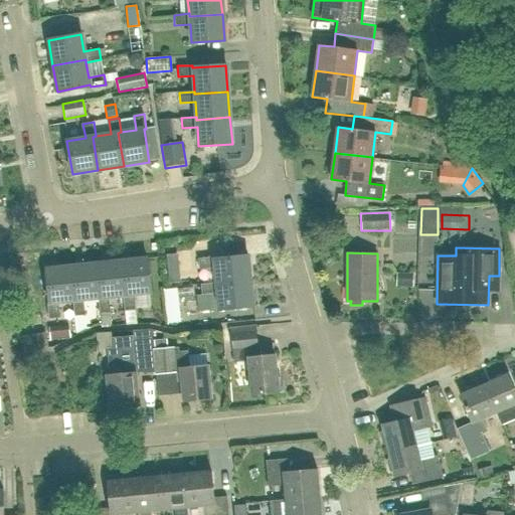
[(167,270),(179,269),(177,254),(166,255),(167,270)]
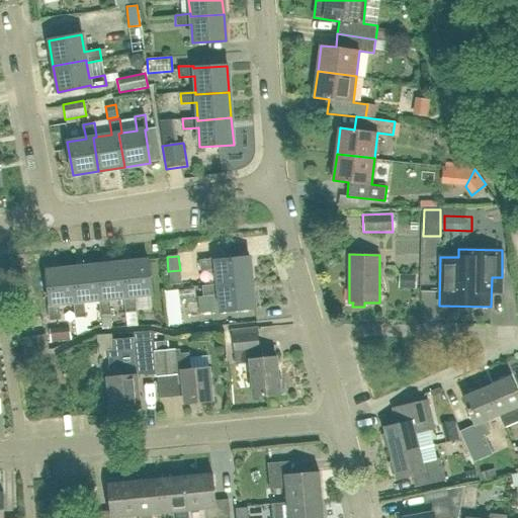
[(184,257),(185,282),(199,281),(198,256),(184,257)]
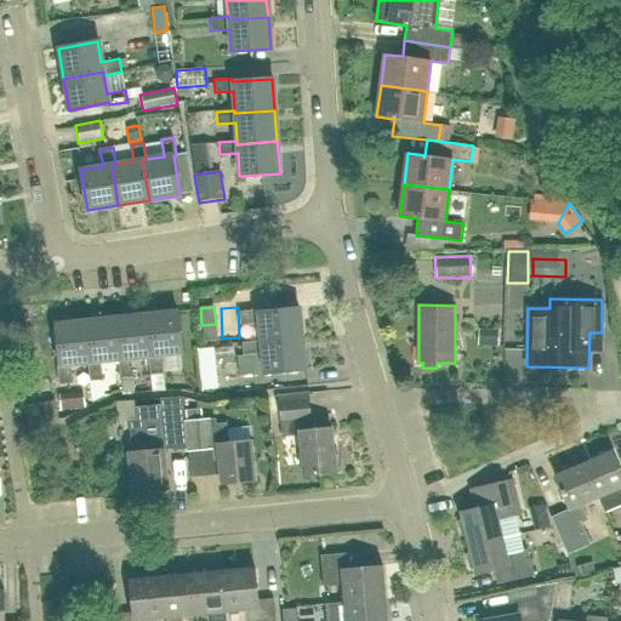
[(261,322),(262,340),(262,343),(303,339),(300,308),(258,312),(258,309),(240,312),(241,324),(261,322)]
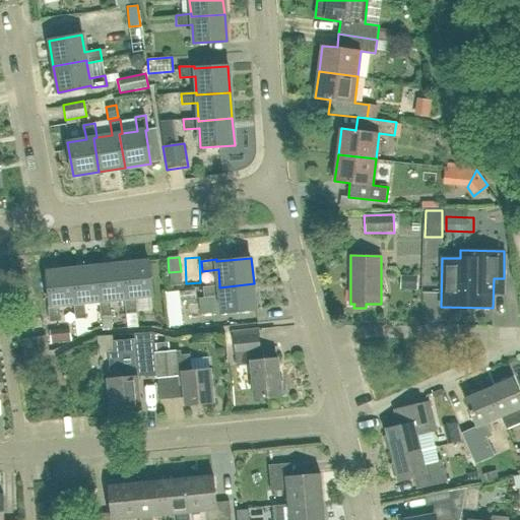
[(149,260),(123,263),(127,298),(125,298),(126,313),(137,312),(136,297),(152,295),(149,260)]
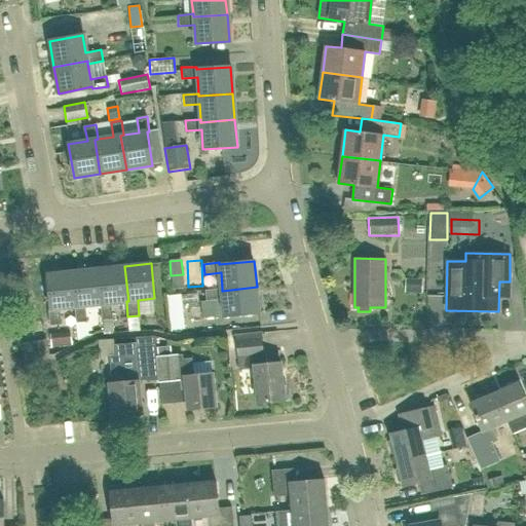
[(113,331),(112,318),(113,318),(112,303),(126,301),(128,301),(124,266),(100,268),(103,303),(101,303),(102,320),(103,320),(104,332),(113,331)]
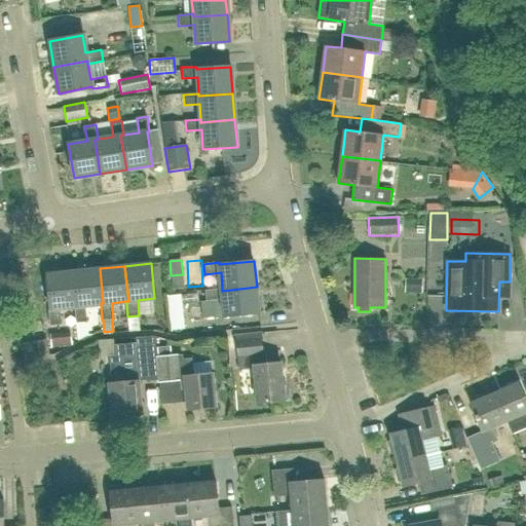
[(75,306),(76,323),(78,340),(88,335),(86,322),(88,321),(86,305),(101,303),(103,303),(100,268),(74,271),(78,306),(75,306)]
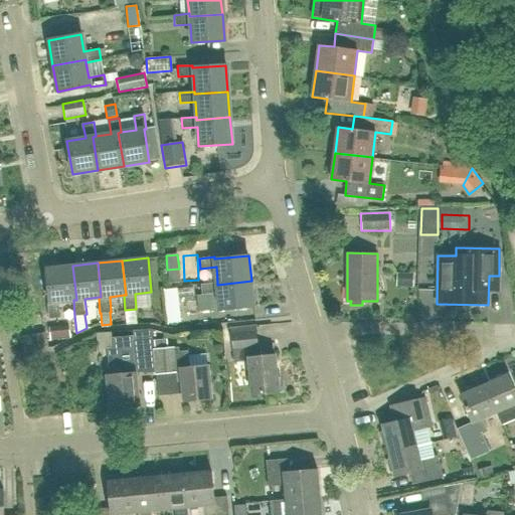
[(58,302),(73,300),(76,300),(72,266),(46,269),(50,303),(47,303),(49,318),(60,317),(58,302)]
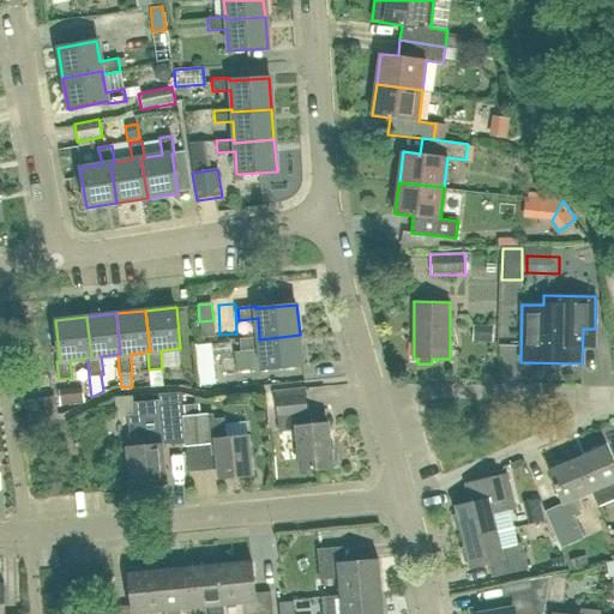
[(302,366),(300,335),(259,339),(259,336),(240,338),(241,350),(260,348),(262,369),(302,366)]
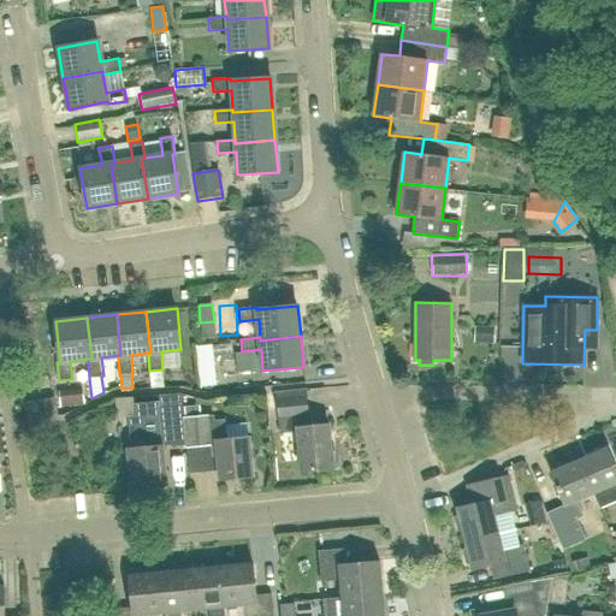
[(80,384),(64,392),(72,408),(88,400),(80,384)]
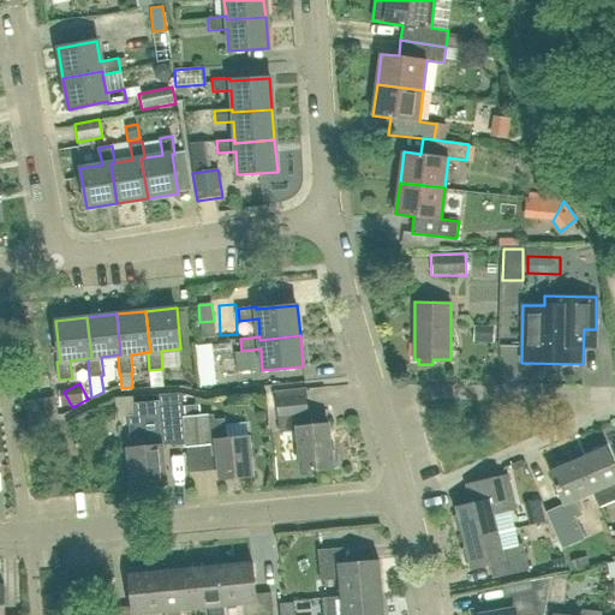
[(329,423),(308,425),(306,413),(308,413),(305,389),(275,392),(279,433),(297,430),(300,472),(333,469),(329,423)]
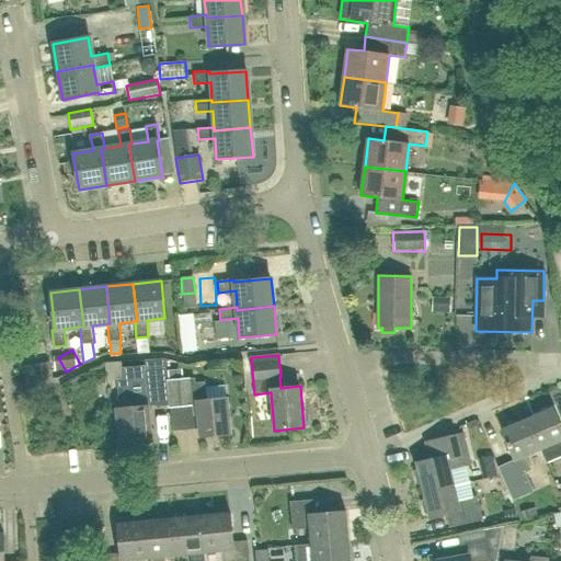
[(49,362),(24,366),(27,382),(53,378),(49,362)]
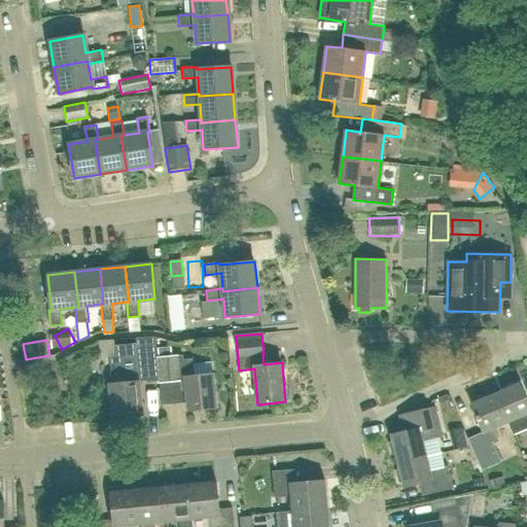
[(143,415),(140,382),(149,380),(150,383),(160,382),(156,357),(157,357),(155,345),(135,347),(137,370),(128,371),(129,383),(109,385),(112,418),(143,415)]
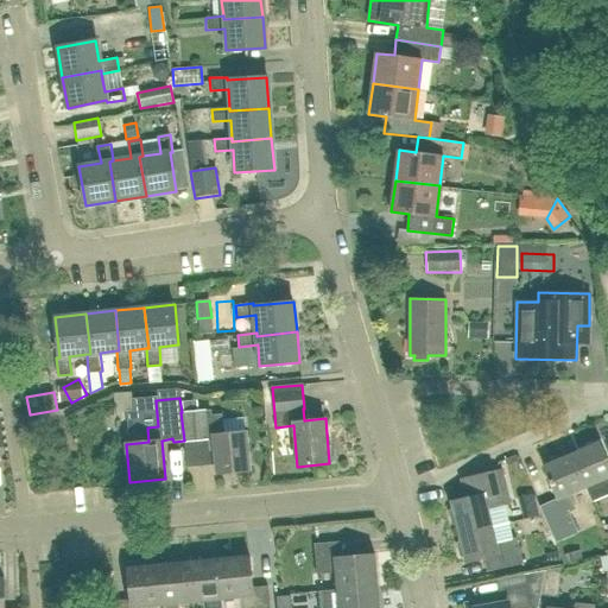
[(181,412),(184,441),(214,437),(217,474),(249,470),(246,432),(223,434),(222,419),(211,420),(210,410),(182,412),(181,412)]
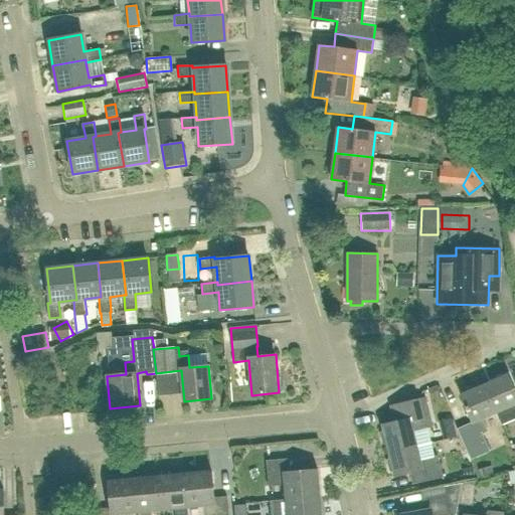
[(501,424),(514,418),(514,419),(514,418),(514,391),(508,375),(484,385),(496,412),(495,412),(501,424)]
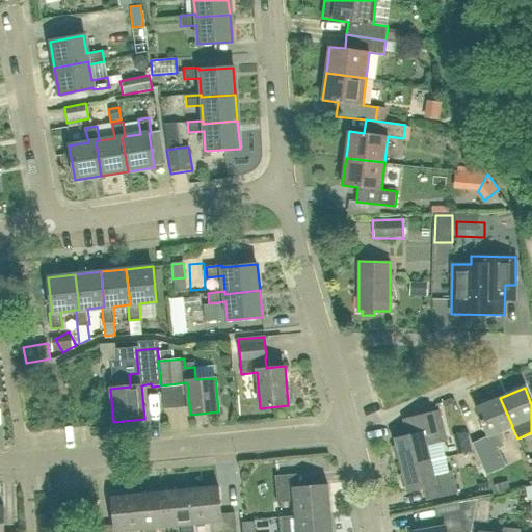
[(498,432),(511,426),(512,426),(500,398),(476,408),(487,436),(472,443),(486,475),(505,466),(498,448),(503,445),(498,432)]
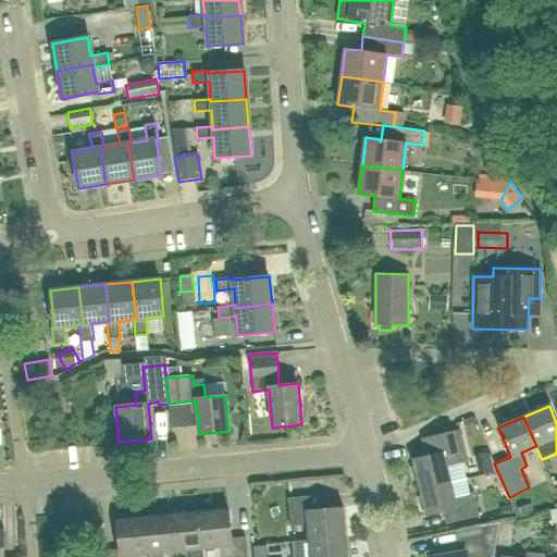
[(425,457),(411,460),(412,466),(409,469),(412,481),(417,482),(418,490),(449,483),(446,467),(466,462),(458,430),(421,438),(425,457)]
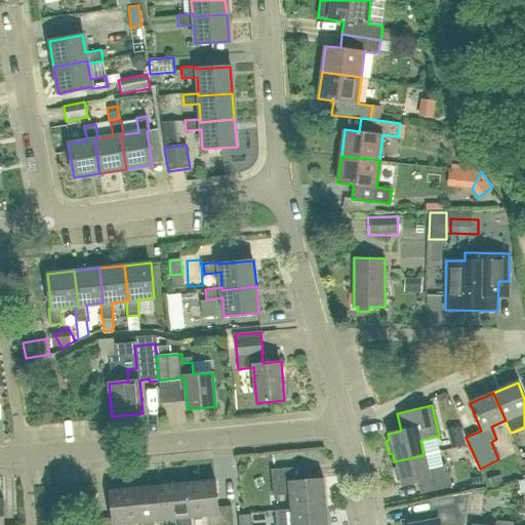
[(447,430),(451,448),(466,445),(461,426),(447,430)]
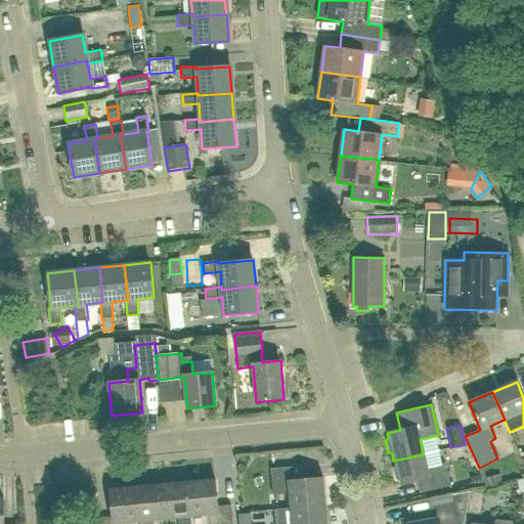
[(423,454),(393,461),(394,466),(392,469),(394,480),(398,481),(399,485),(422,480),(425,491),(449,485),(444,464),(426,468),(423,454)]
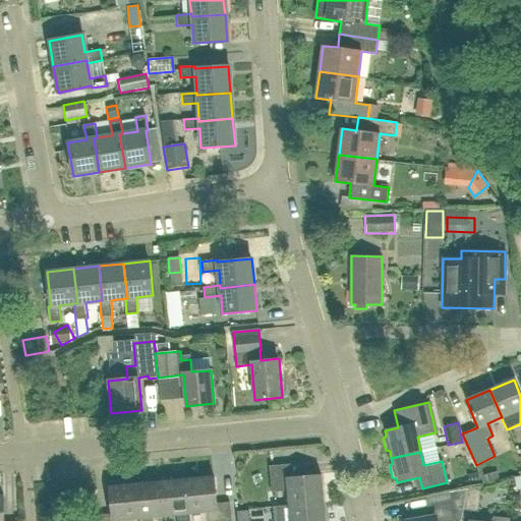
[(269,466),(270,481),(271,493),(286,490),(288,507),(324,503),(321,475),(294,478),(292,463),(269,466)]
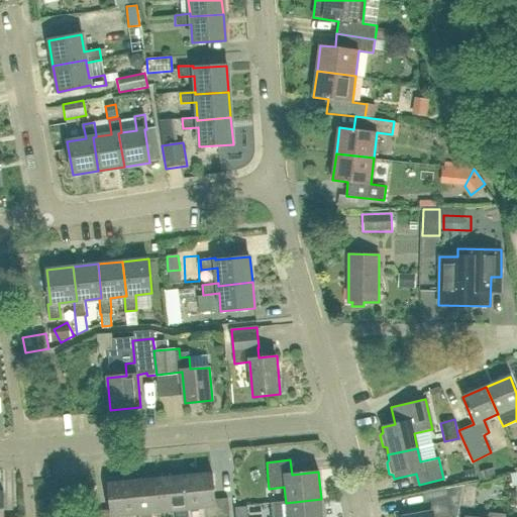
[(229,516),(228,498),(214,499),(211,473),(185,476),(189,510),(202,508),(203,516),(229,516)]
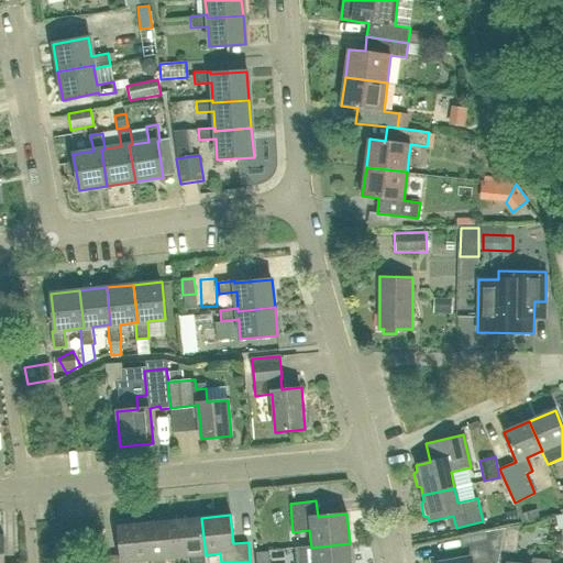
[(173,521),(177,559),(191,558),(191,562),(205,562),(205,555),(206,555),(201,518),(173,521)]
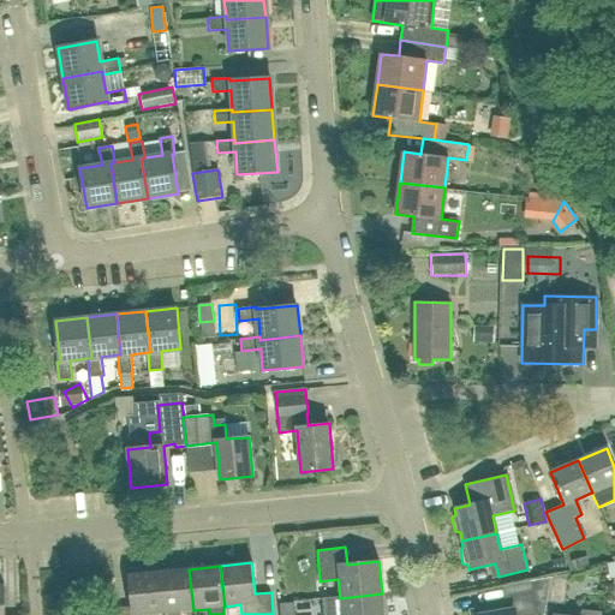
[(159,573),(163,614),(178,614),(178,613),(193,610),(189,569),(159,573)]
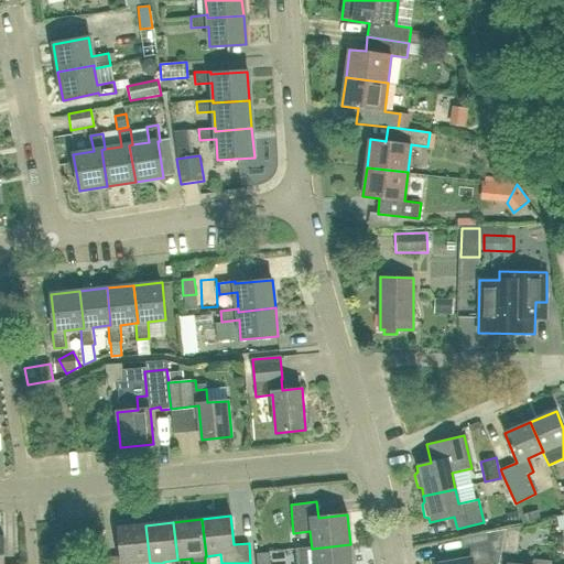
[(106,563),(141,563),(150,563),(145,525),(117,529),(120,556),(106,557),(106,563)]
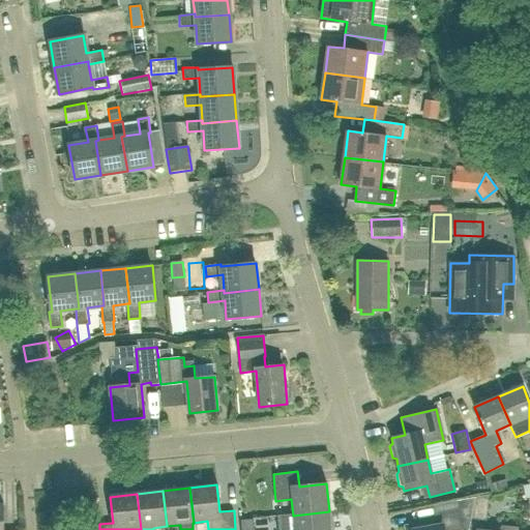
[(470,519),(471,519),(487,521),(489,494),(474,497),(470,519)]
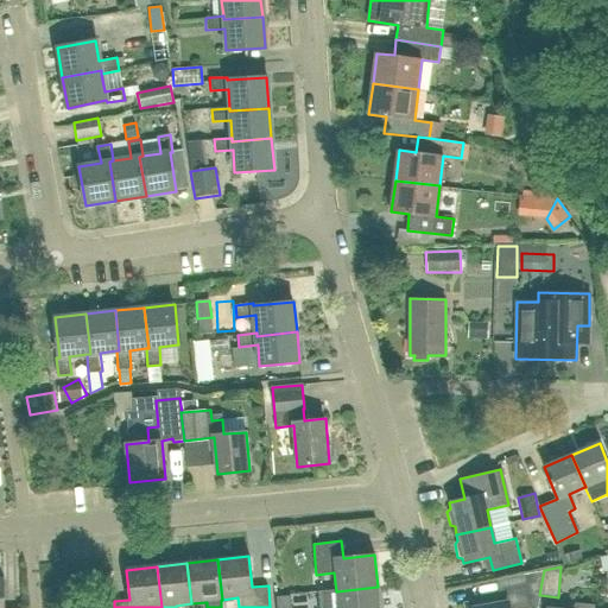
[(537,607),(540,595),(539,595),(544,570),(523,575),(523,580),(500,584),(504,602),(487,606),(486,599),(464,603),(466,607),(537,607)]
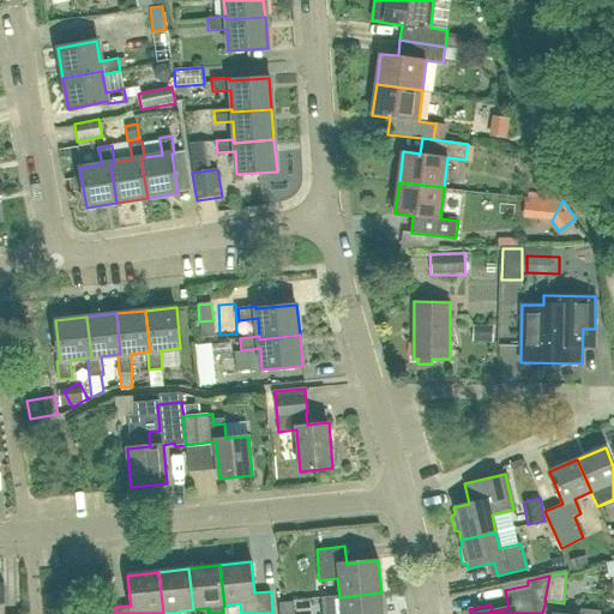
[(383,613),(381,593),(339,597),(341,613),(383,613)]
